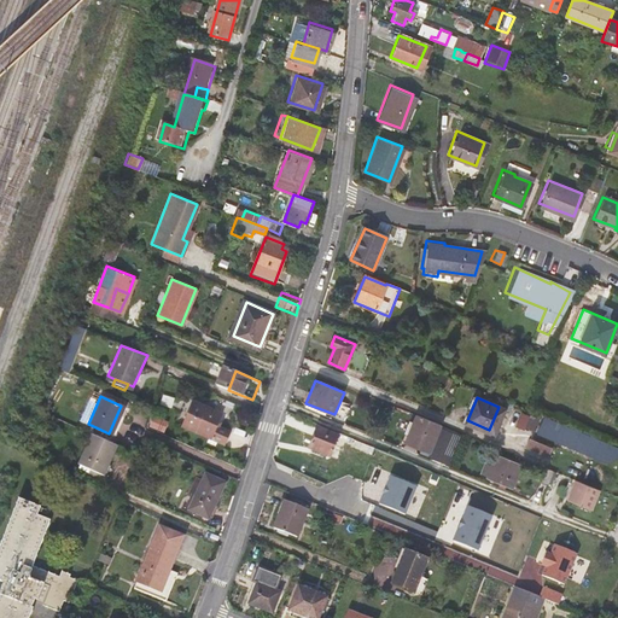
[(185,427),(211,441),(222,445),(228,433),(217,429),(222,417),(196,403),(185,427)]
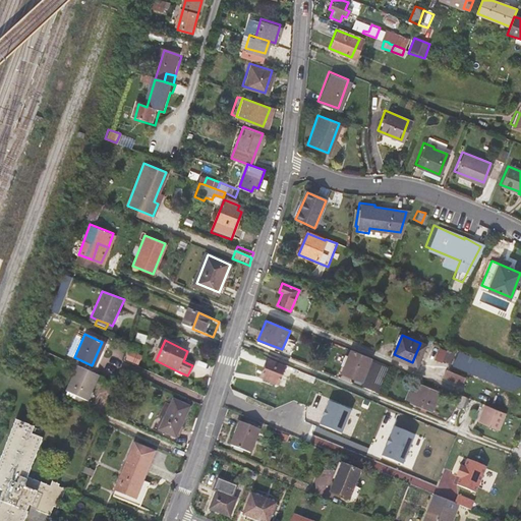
[(108,344),(102,342),(92,365),(97,368),(108,344)]
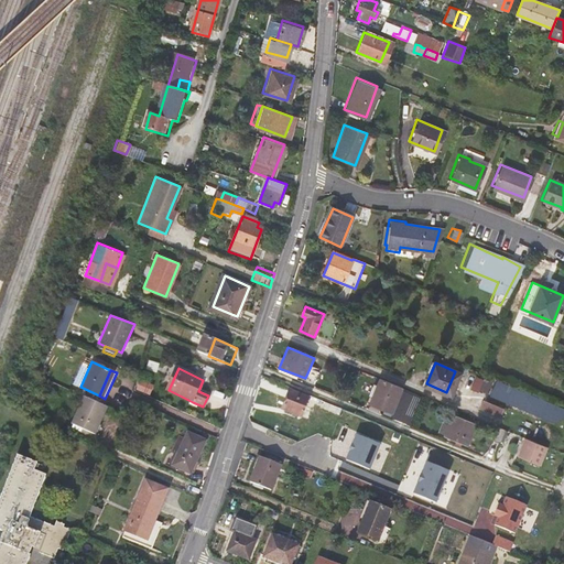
[(392,411),(403,384),(381,376),(370,402),(392,411)]
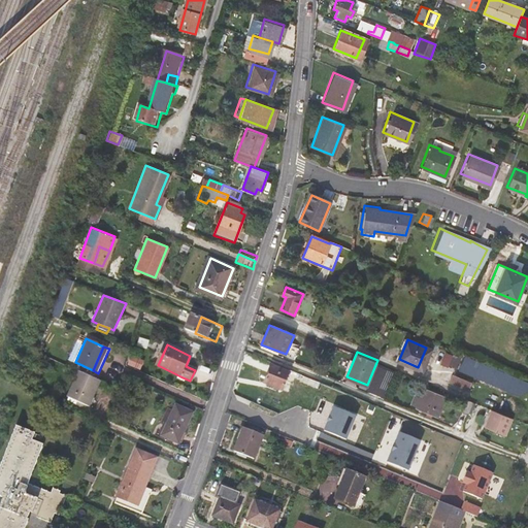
[(40,365),(31,361),(23,381),(33,384),(40,365)]
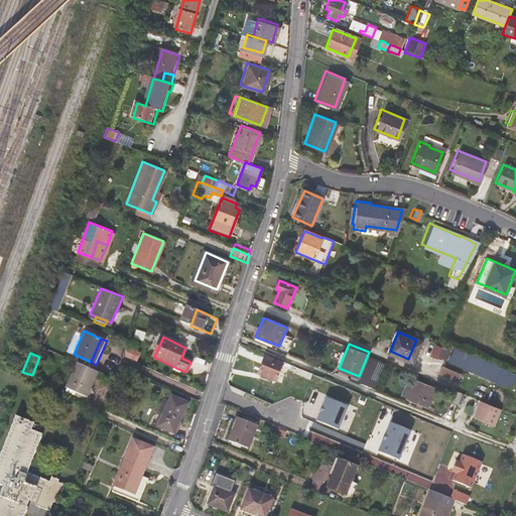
[(266,357),(259,374),(276,381),(280,371),(282,364),(266,357)]
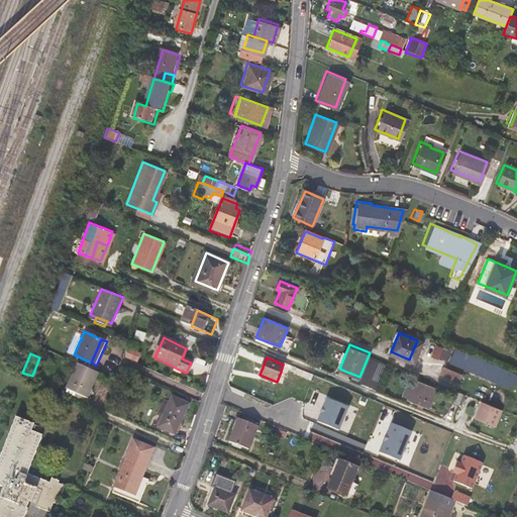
[(285,362),(283,365),(281,372),(289,375),(290,371),(312,380),(314,374),(285,362)]
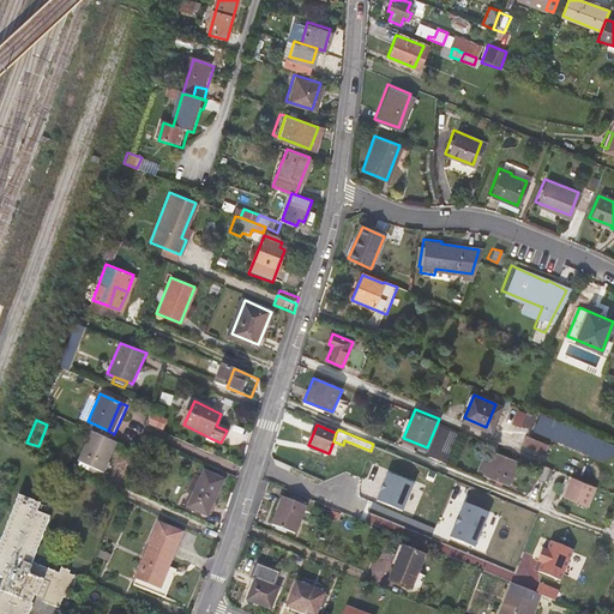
[(100,471),(114,441),(90,431),(77,464),(88,469),(89,465),(100,471)]
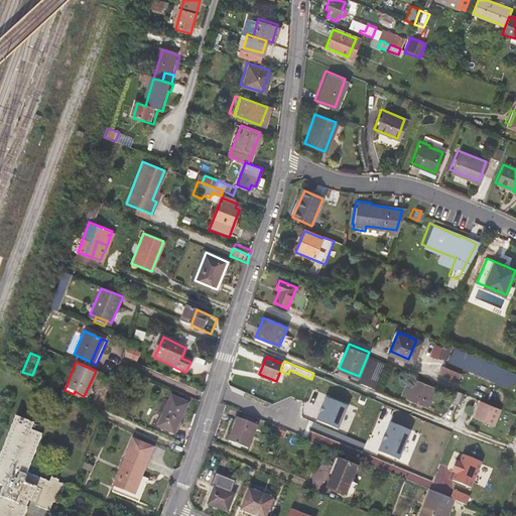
[(199,366),(190,362),(185,372),(194,376),(199,366)]
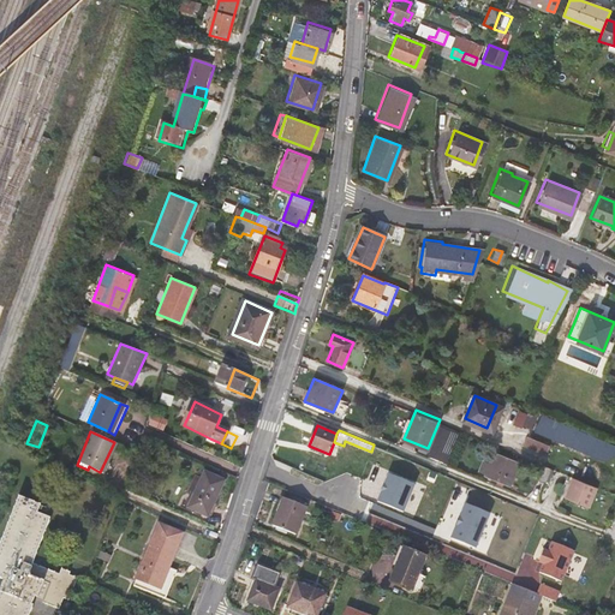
[(526,435),(521,445),(545,454),(549,445),(526,435)]
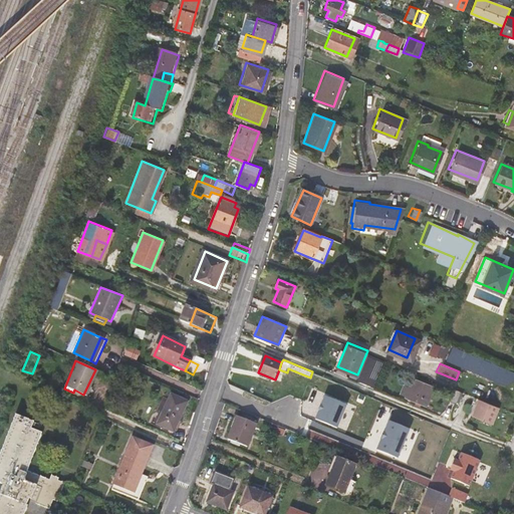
[(411,388),(407,398),(426,406),(434,387),(415,378),(411,388)]
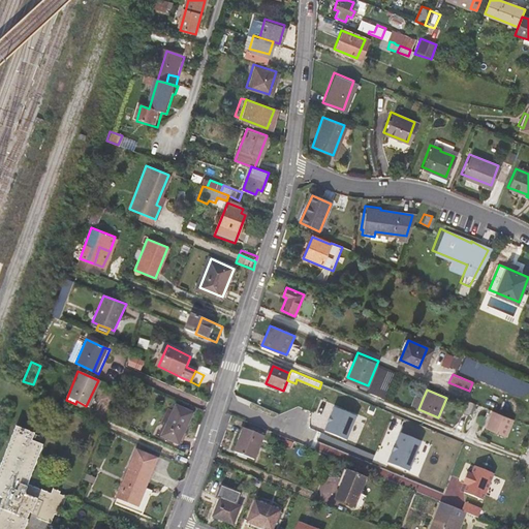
[(412,407),(418,409),(423,399),(416,397),(412,407)]
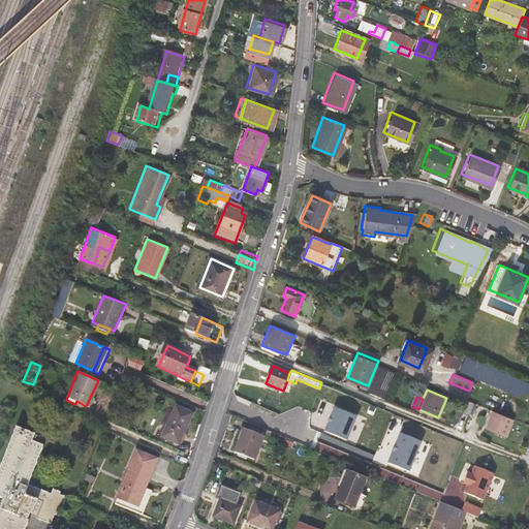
[(470,413),(475,400),(468,397),(463,410),(470,413)]
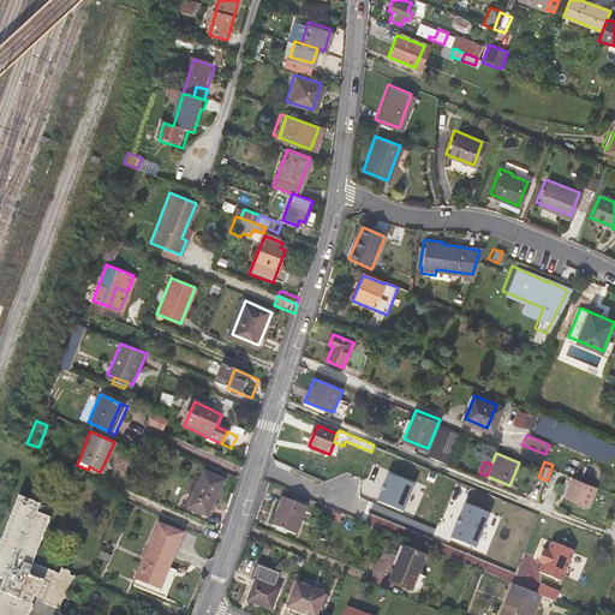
[(614,467),(603,464),(599,472),(614,478),(614,467)]
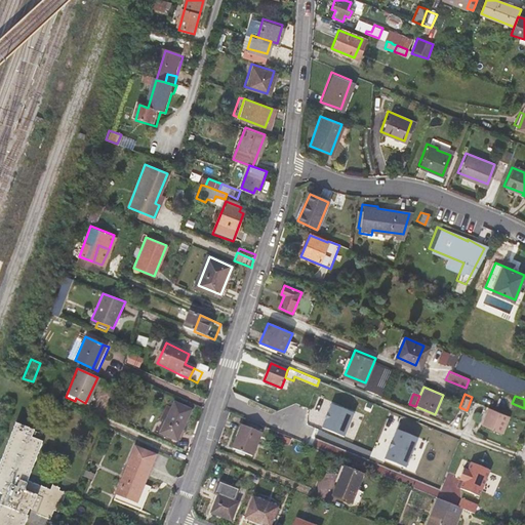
[(354,412),(332,403),(323,427),(345,436),(354,412)]
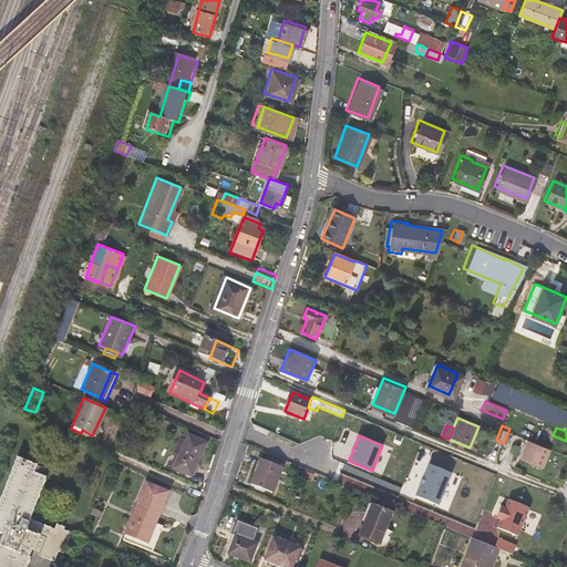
[(544,466),(553,445),(531,436),(522,457),(544,466)]
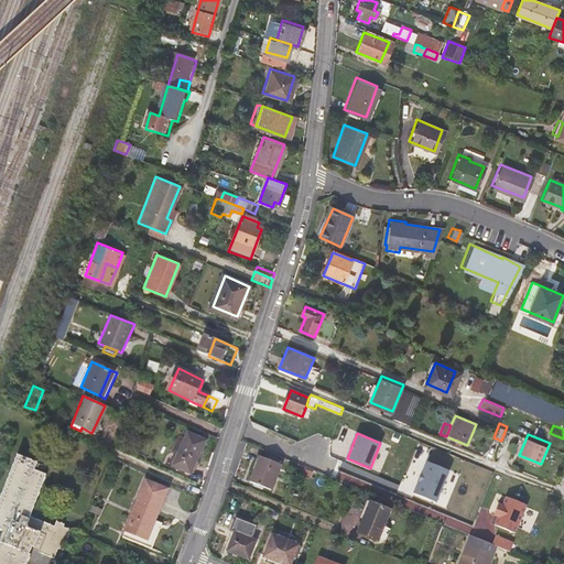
[(190,435),(175,464),(193,474),(207,444),(190,435)]
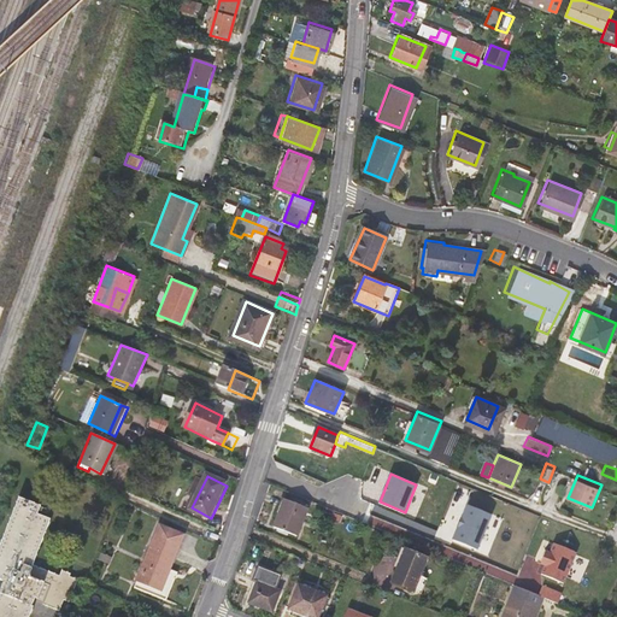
[(0,616),(30,616),(36,604),(58,613),(64,601),(69,603),(78,581),(68,577),(69,574),(62,570),(59,575),(34,563),(53,521),(39,515),(42,506),(21,498),(0,544),(0,577),(3,579),(0,585),(0,616)]
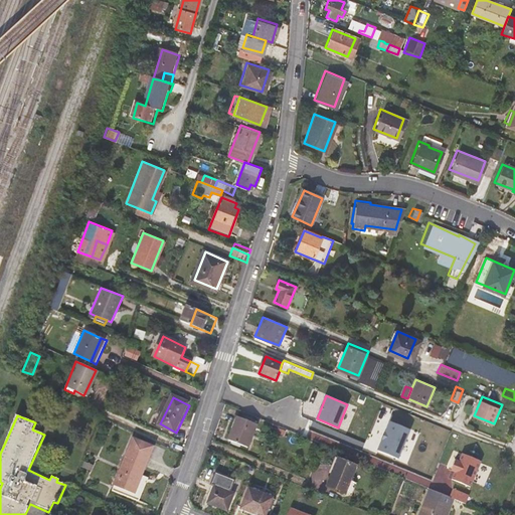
[(236,415),(235,418),(227,439),(246,447),(255,423),(236,415)]
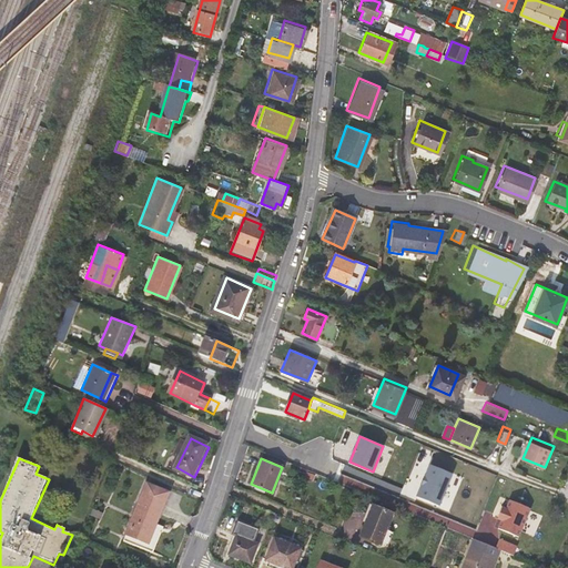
[(429,464),(417,496),(439,505),(453,473),(429,464)]
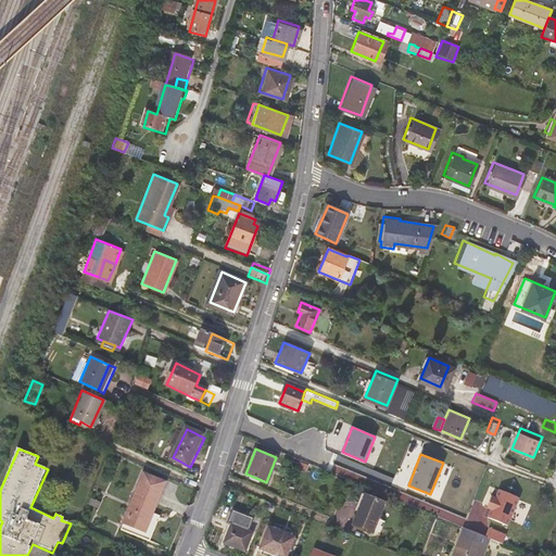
[(147,474),(127,520),(146,528),(153,509),(165,481),(147,474)]
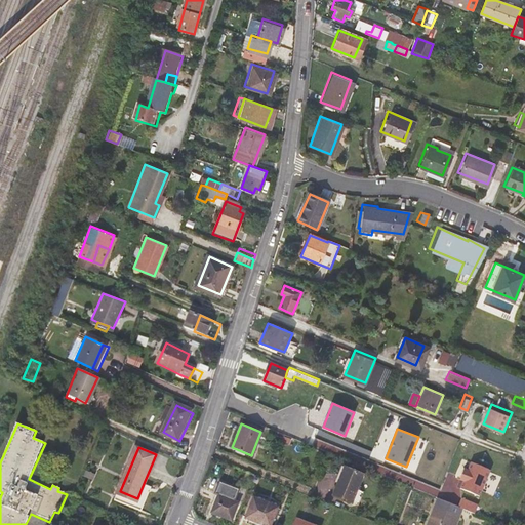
[(460,486),(479,493),(490,469),(471,460),(469,469),(463,467),(460,477),(463,478),(460,486)]
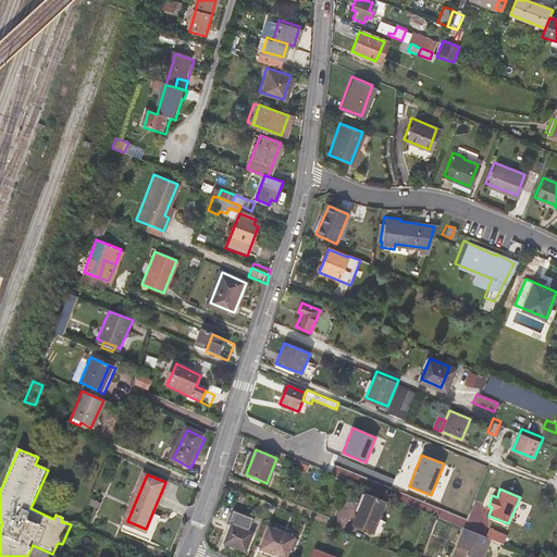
[(364,494),(350,525),(371,534),(384,502),(364,494)]
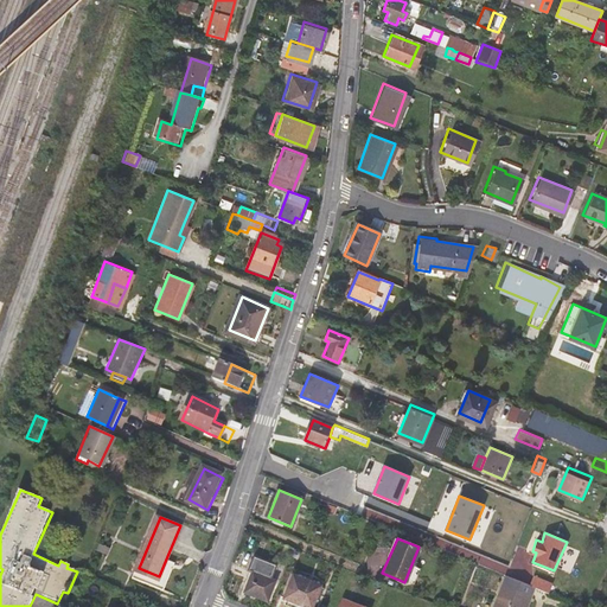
[(176,560),(167,556),(159,576),(139,568),(135,575),(165,588),(176,560)]
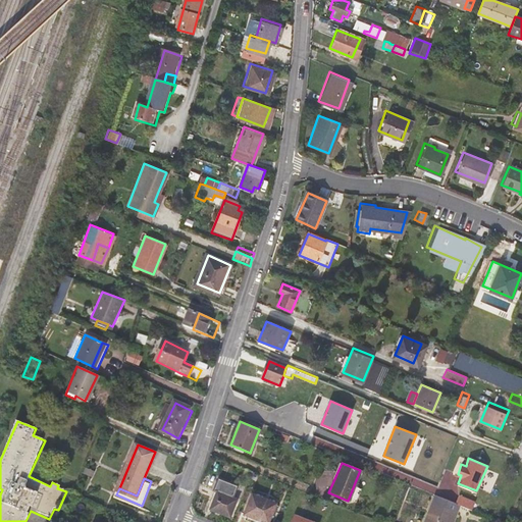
[(211,510),(229,518),(238,500),(232,498),(237,484),(220,478),(215,489),(218,491),(211,510)]
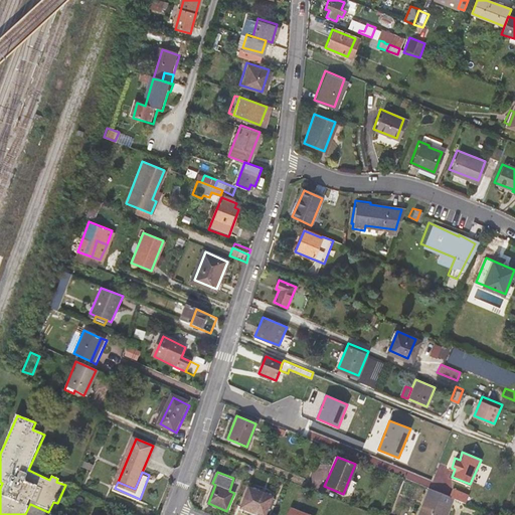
[(445,503),(449,495),(428,487),(416,514),(443,514),(448,504),(445,503)]
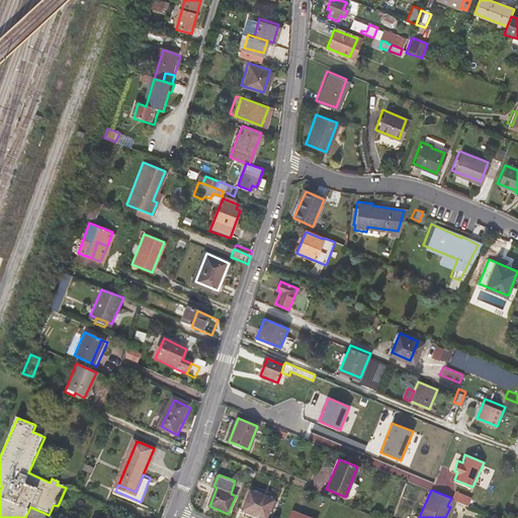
[(451,498),(467,504),(471,496),(454,490),(451,498)]
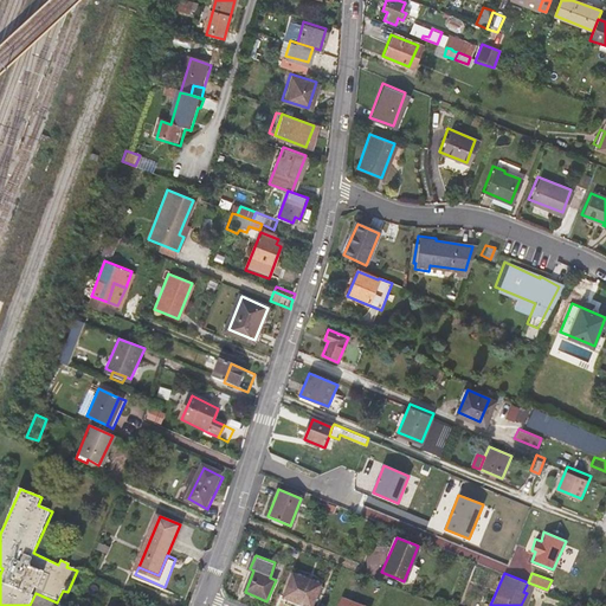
[(294,575),(284,598),(305,605),(311,605),(321,586),(294,575)]
